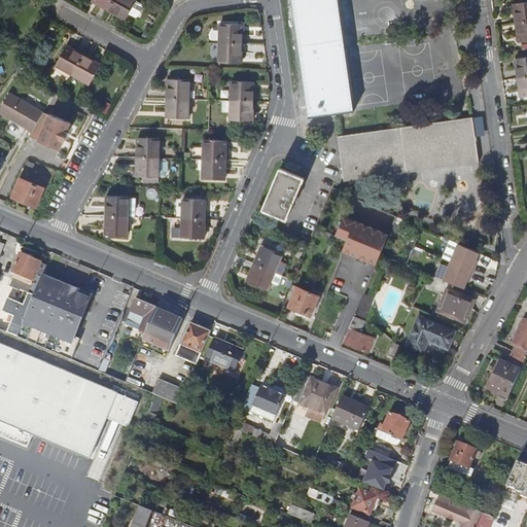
[(109,10),(114,0),(92,0),(92,1),(101,6),(109,10)]
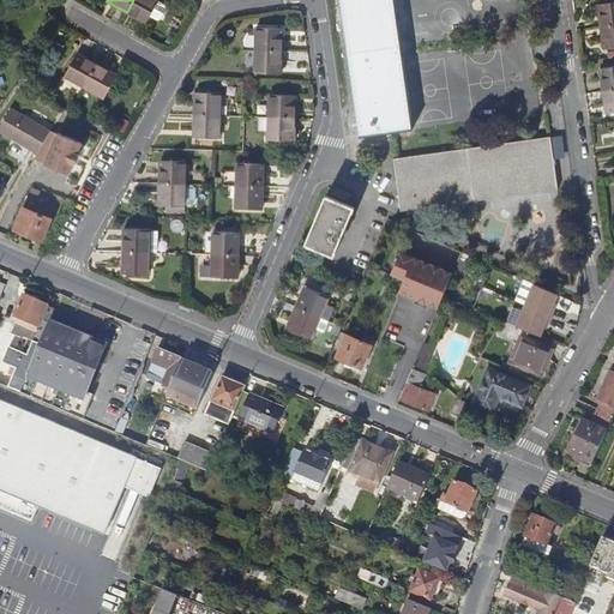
[(158,0),(133,0),(127,12),(139,19),(146,23),(158,0)]
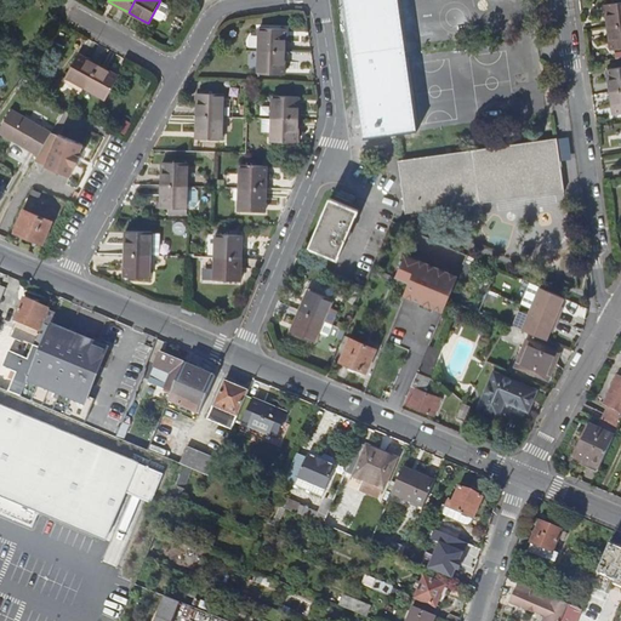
[(345,0),(364,138),(396,134),(417,131),(398,0),(345,0)]
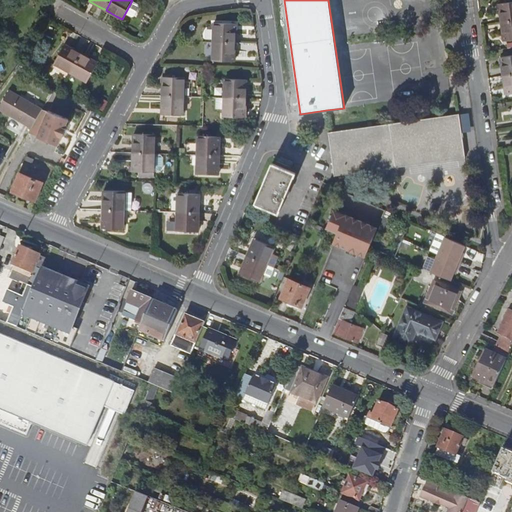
[(511,1),(498,4),(501,23),(511,21),(511,1)]
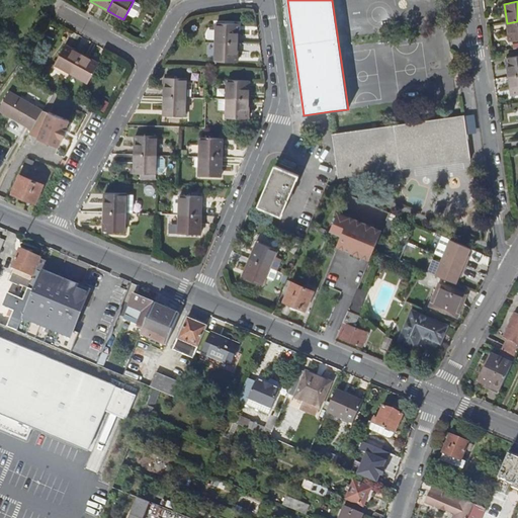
[(517,40),(517,21),(507,23),(510,41),(517,40)]
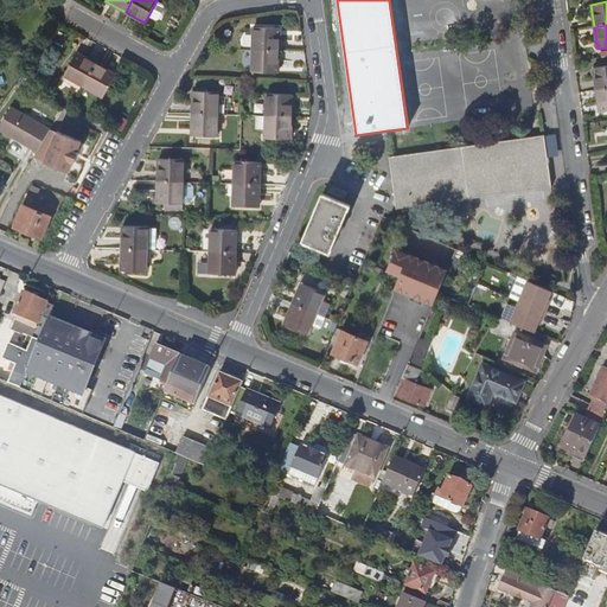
[(254,27),(253,50),(279,51),(279,29),(254,27)]
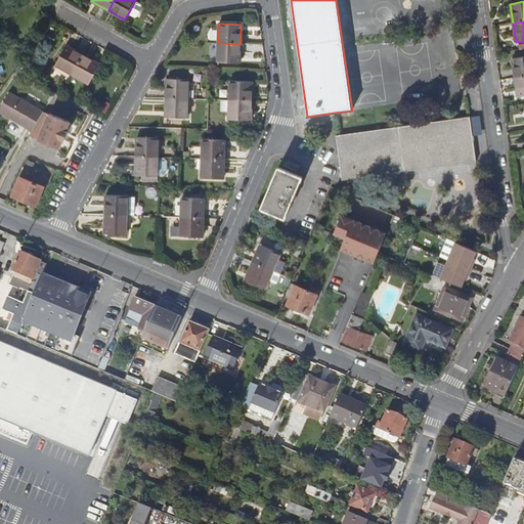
[(239,63),(241,44),(218,43),(217,62),(239,63)]
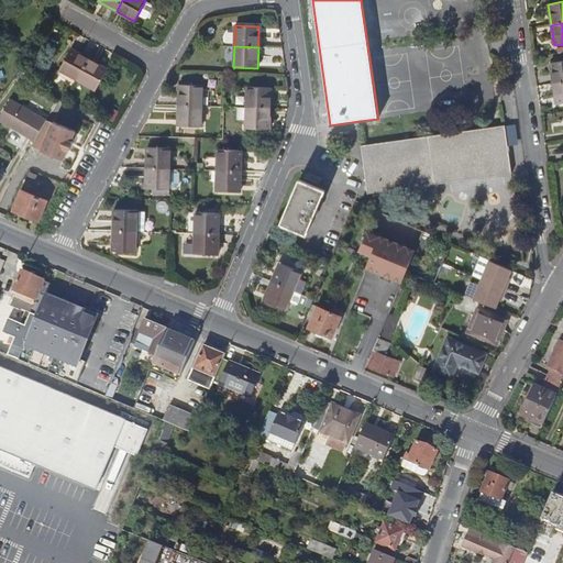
[(78,80),(89,59),(78,53),(72,50),(59,70),(78,80)]
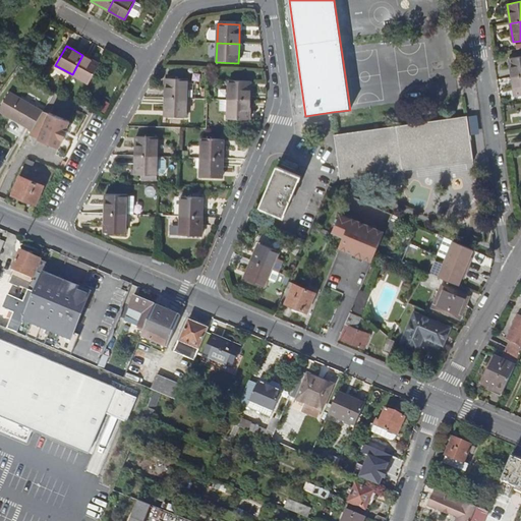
[(91,59),(82,55),(72,74),(89,83),(100,64),(91,59)]
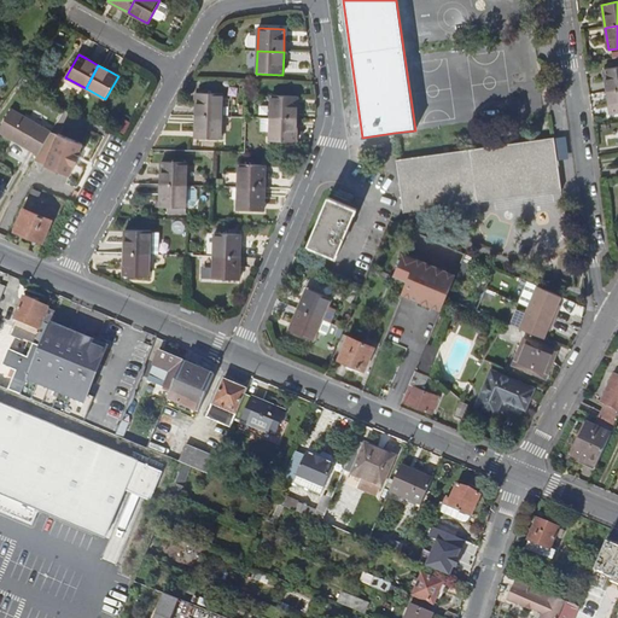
[(617,66),(604,69),(607,92),(617,89),(617,66)]
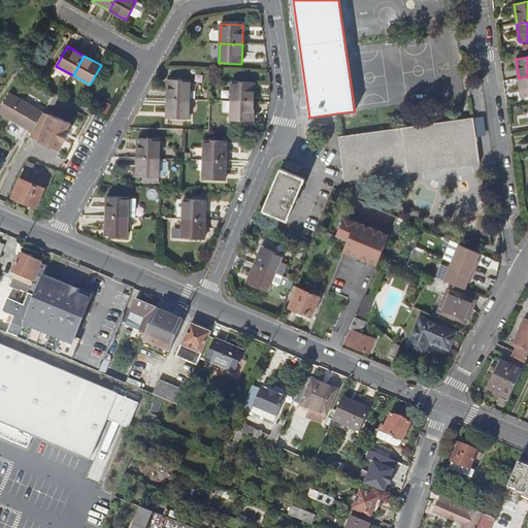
[(527,96),(527,76),(519,78),(522,98),(527,96)]
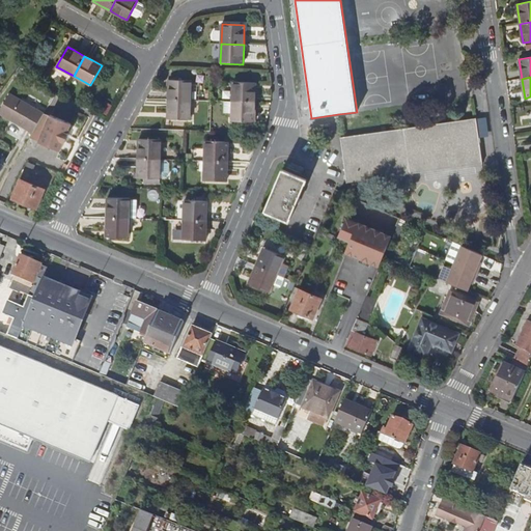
[(169,80),(168,100),(191,100),(191,80),(169,80)]
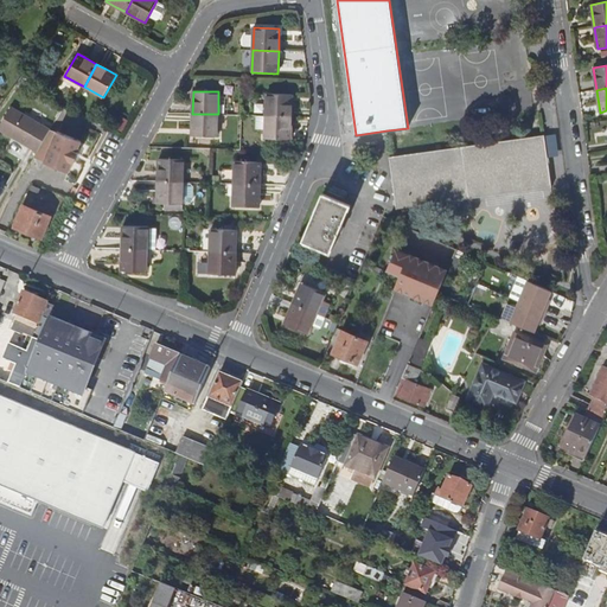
[(267,94),(266,116),(292,116),(292,94),(267,94)]
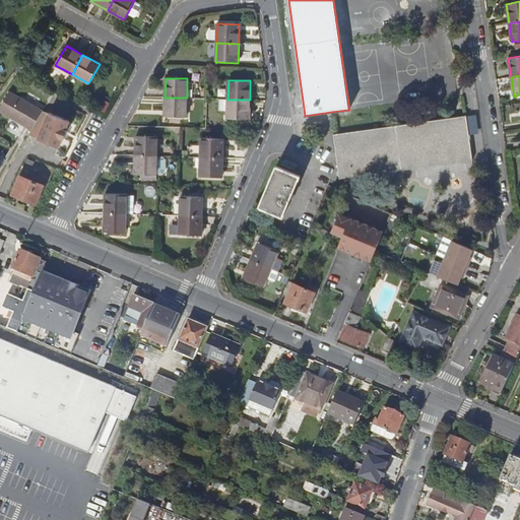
[(0,110),(0,111),(31,130),(43,111),(11,92),(0,110)]
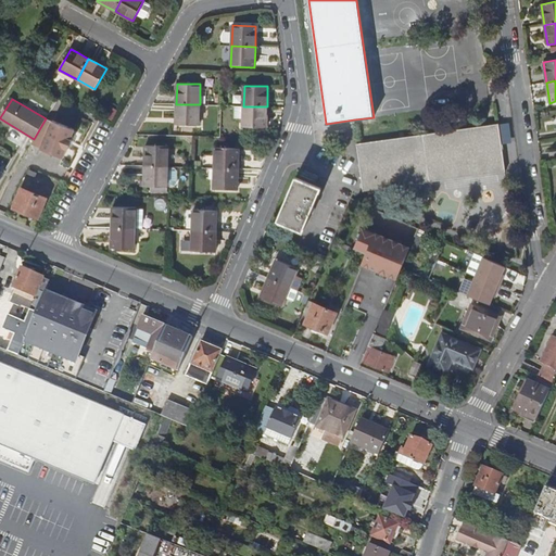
[(200,104),(176,104),(175,125),(199,125),(200,104)]
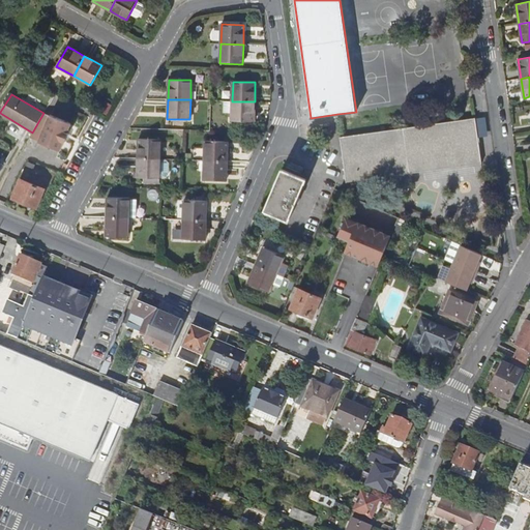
[(255,101),(232,101),(225,101),(224,112),(232,112),(231,121),(254,122),(255,101)]
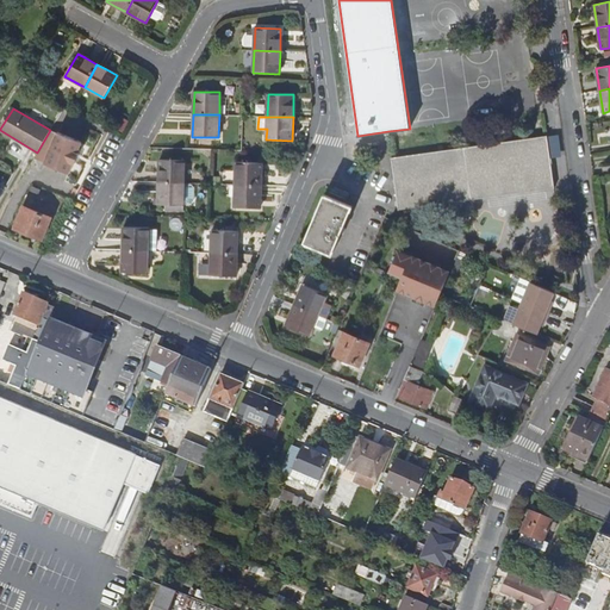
[(33,159),(44,163),(57,132),(50,130),(37,153),(33,159)]
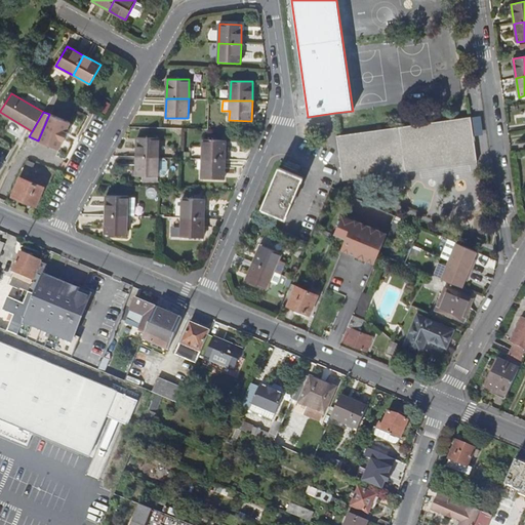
[(49,114),(38,140),(58,150),(63,140),(64,142),(68,133),(67,132),(71,123),(49,114)]
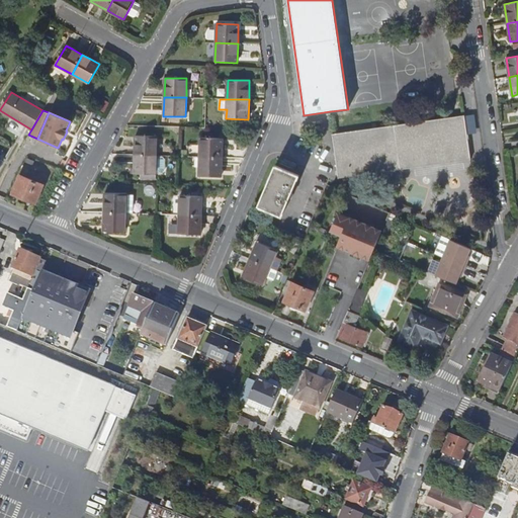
[(470,160),(464,115),(332,134),(338,178),(410,168),(470,160)]
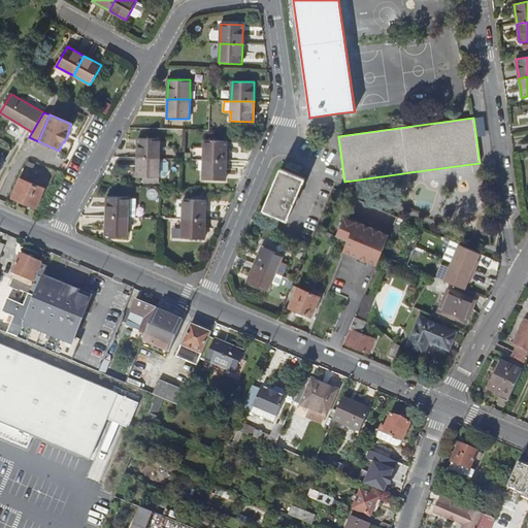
[(138,138),(137,158),(160,158),(160,139),(138,138)]
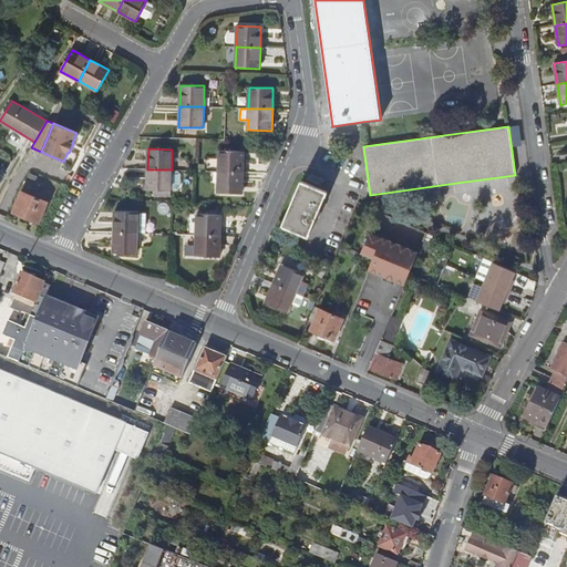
[(219,151),(218,172),(243,172),(244,151),(219,151)]
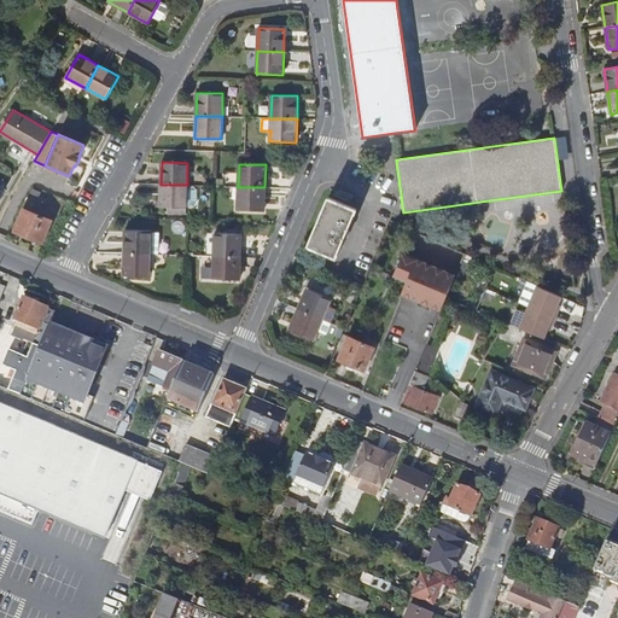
[(199,208),(199,185),(190,184),(188,208),(199,208)]
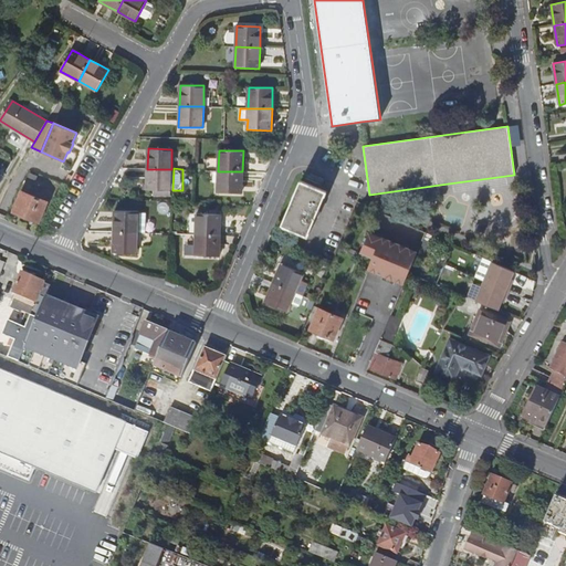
[(171,169),(147,169),(146,190),(170,190),(171,169)]
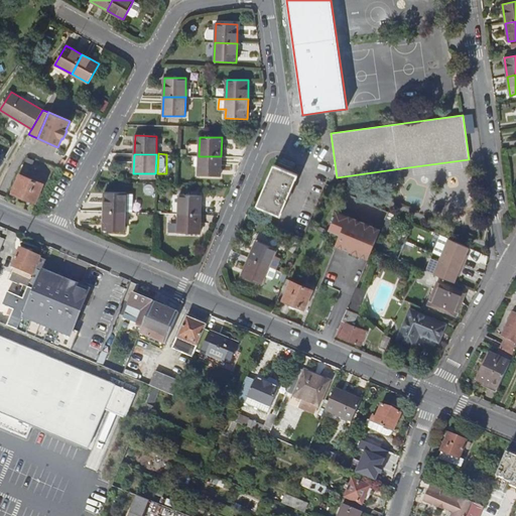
[(220,176),(221,156),(199,156),(198,175),(220,176)]
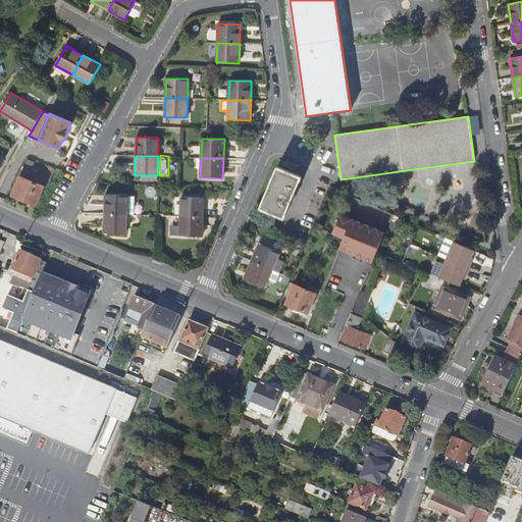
[(260,207),(284,217),(301,177),(277,167),(260,207)]
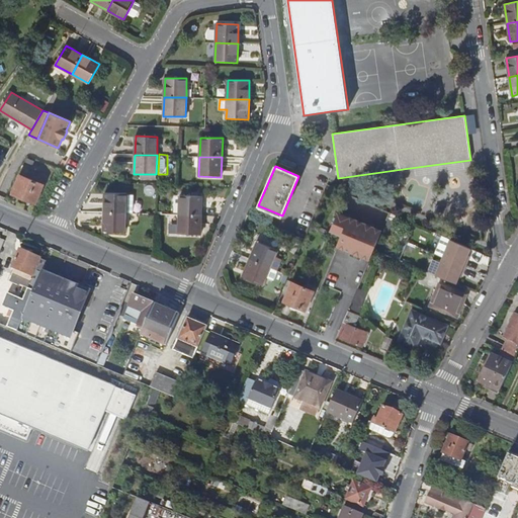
[(12,193),(35,203),(44,185),(19,175),(12,193)]
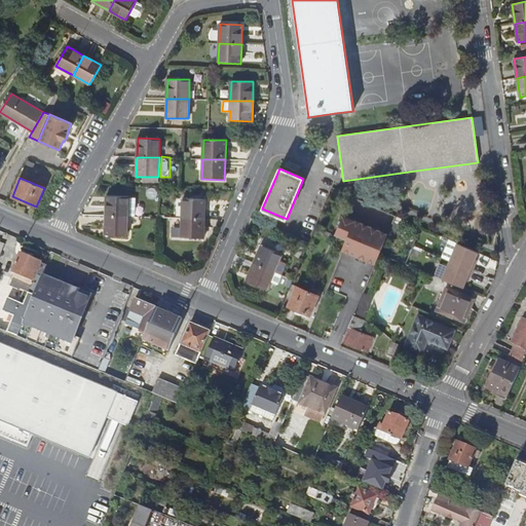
[(106,196),(106,216),(128,216),(128,197),(106,196)]
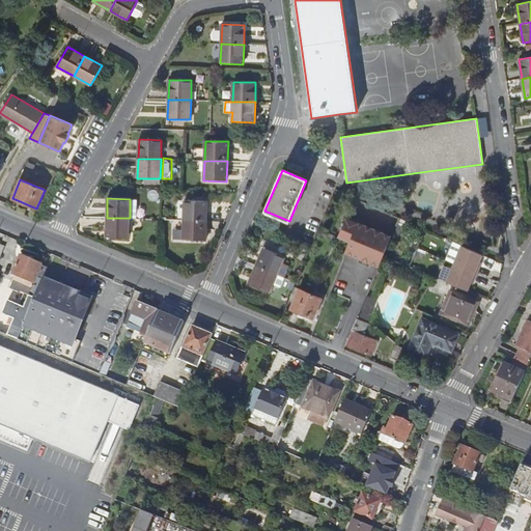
[(184,220),(206,221),(206,201),(184,200),(184,220)]
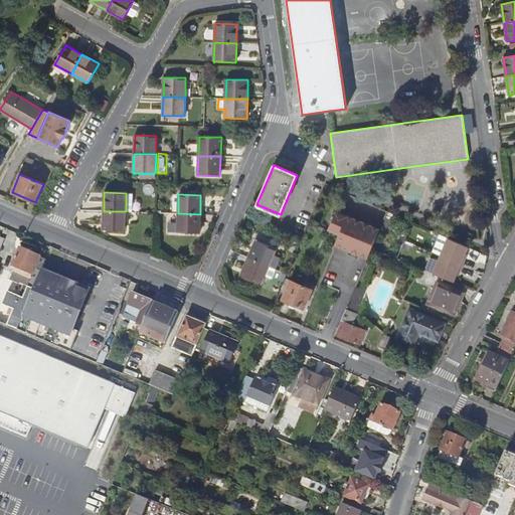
[(125,230),(126,211),(104,211),(103,230),(125,230)]
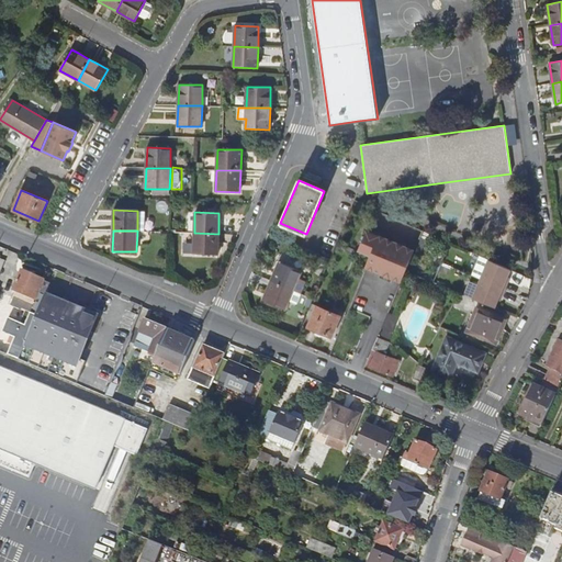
[(367,231),(358,251),(370,256),(366,268),(393,279),(402,282),(406,271),(415,250),(406,247),(367,231)]
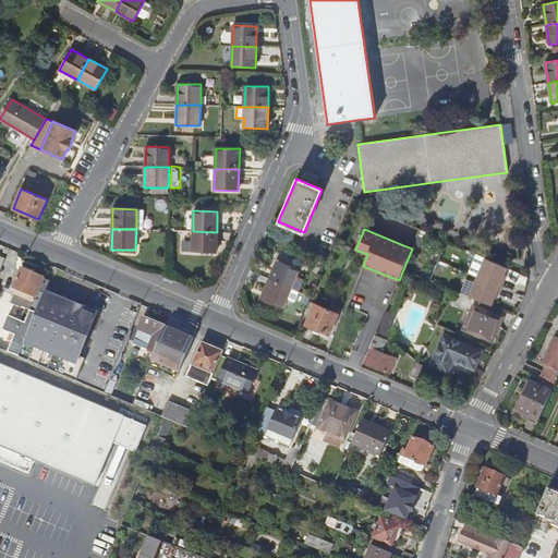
[(216,253),(217,232),(193,231),(193,252),(216,253)]
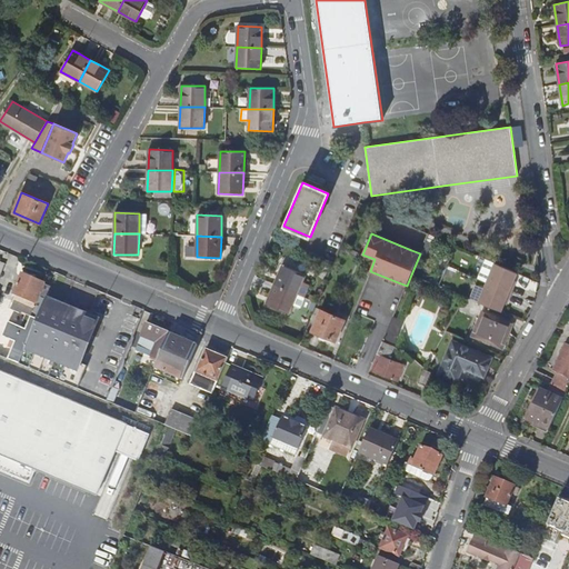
[(196,245),(188,245),(187,256),(196,257),(196,245)]
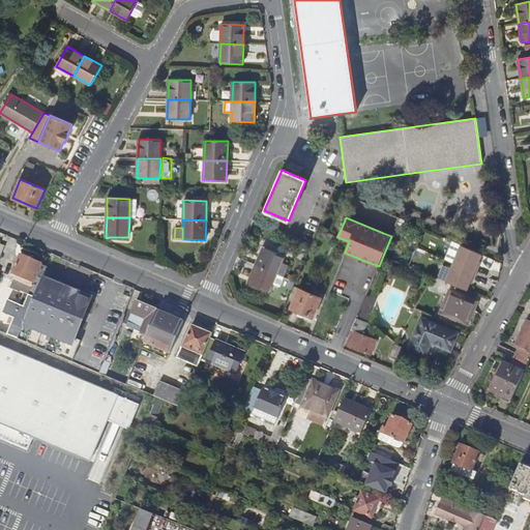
[(481,254),(473,249),(461,244),(452,241),(446,256),(454,260),(453,263),(476,273),(479,265),(477,264),(481,254)]
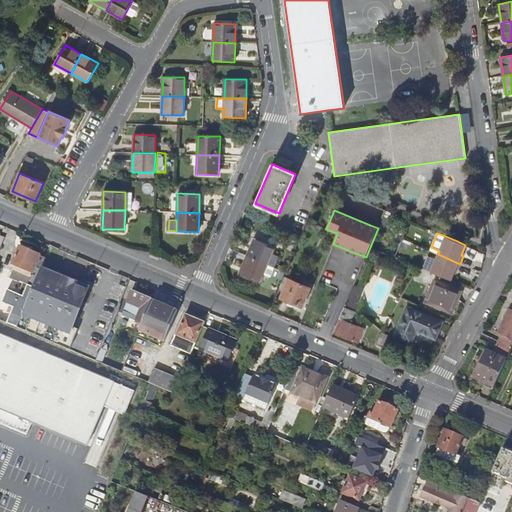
[(254,239),(247,256),(267,264),(274,267),(279,256),(275,254),(274,256),(271,255),(274,247),(254,239)]
